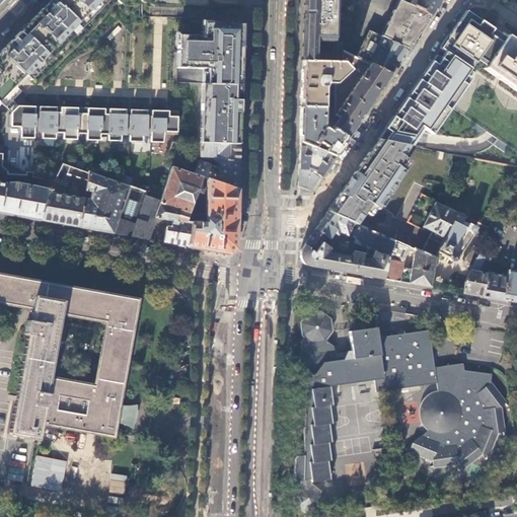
[(50,0),(16,35),(5,47),(0,52),(0,100),(1,99),(13,111),(13,126),(23,126),(22,137),(37,137),(37,131),(44,131),(44,137),(57,138),(58,132),(65,132),(65,138),(78,138),(78,128),(88,128),(88,139),(102,139),(102,133),(109,133),(109,139),(123,140),(123,134),(131,134),(131,140),(143,141),(143,134),(151,135),(151,141),(163,141),(165,130),(178,131),(178,116),(169,115),(169,109),(152,108),(152,115),(149,115),(149,108),(132,108),(131,114),(128,114),(128,108),(111,107),(111,113),(106,113),(106,107),(89,106),(89,113),(79,112),(79,106),(62,106),(62,112),(58,112),(58,106),(41,105),(41,111),(37,111),(38,105),(21,104),(4,88),(22,69),(27,74),(38,64),(40,65),(101,0),(50,0)]
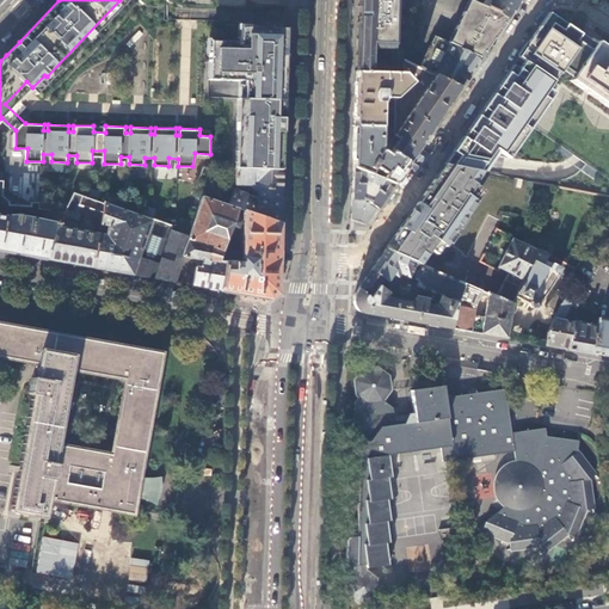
[(120,0),(47,77),(50,80),(128,0),(120,0)]
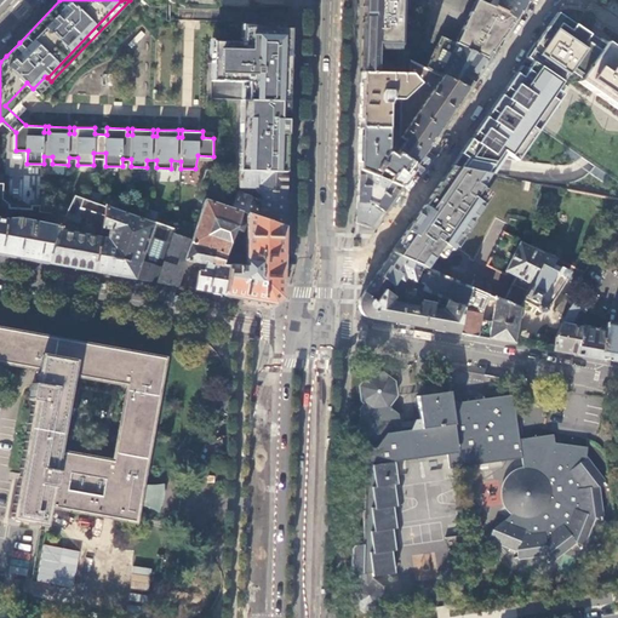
[(364,43),(362,69),(410,70),(410,57),(396,50),(401,41),(400,23),(406,16),(404,7),(402,0),(364,0),(365,9),(364,43)]
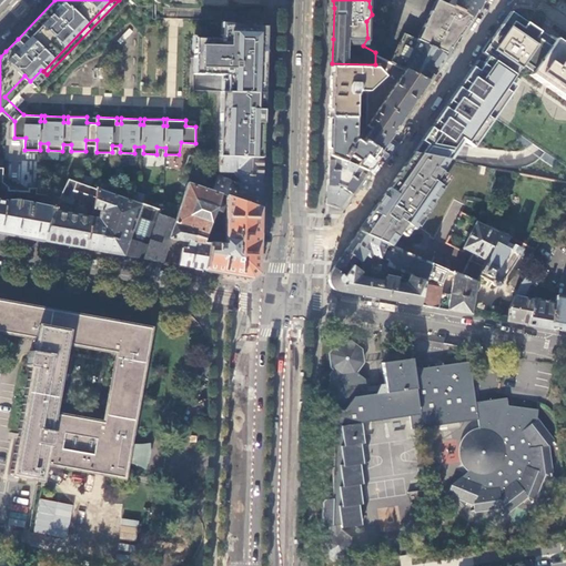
[(440,0),(421,38),(448,51),(462,33),(474,16),(450,0),(440,0)]
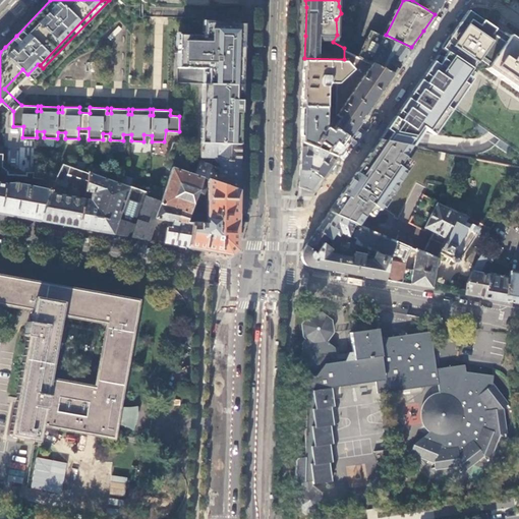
[(412,0),(435,14),(444,0),(412,0)]
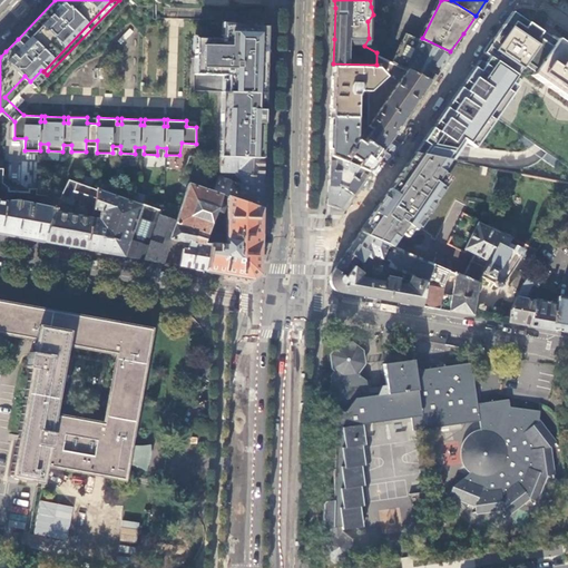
[(526,27),(516,19),(495,48),(522,67),(542,39),(539,36),(544,29),(528,20),(526,27)]
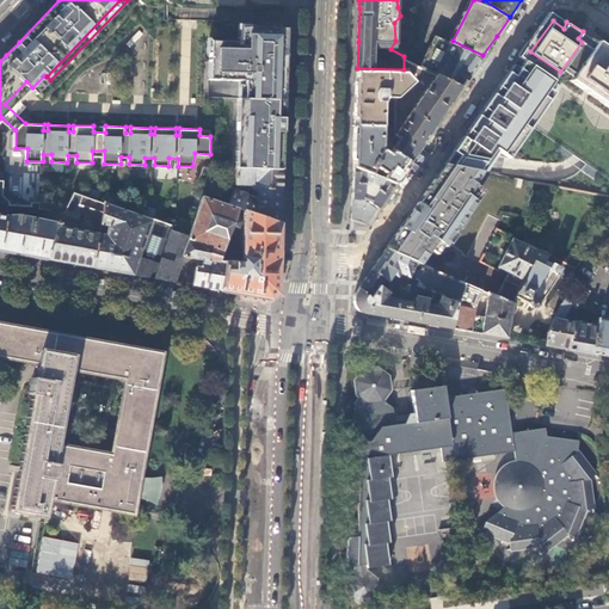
[(284,170),(288,29),(243,28),(241,42),(211,41),(211,63),(215,63),(215,81),(246,82),(246,99),(240,99),(238,167),(284,170)]
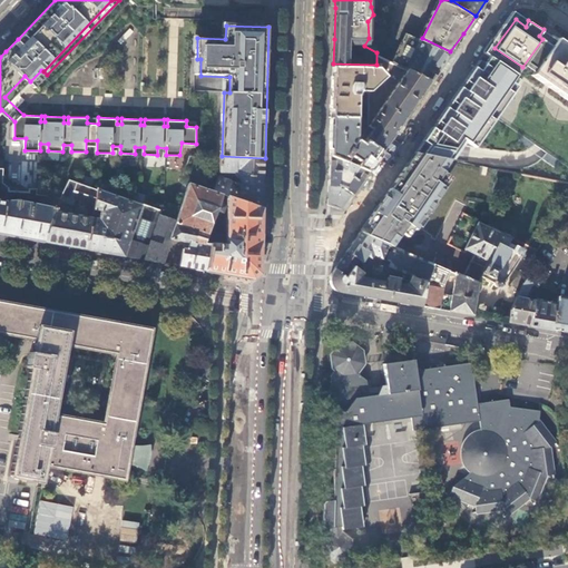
[(409,32),(397,61),(432,77),(441,66),(450,51),(422,38),(409,32)]
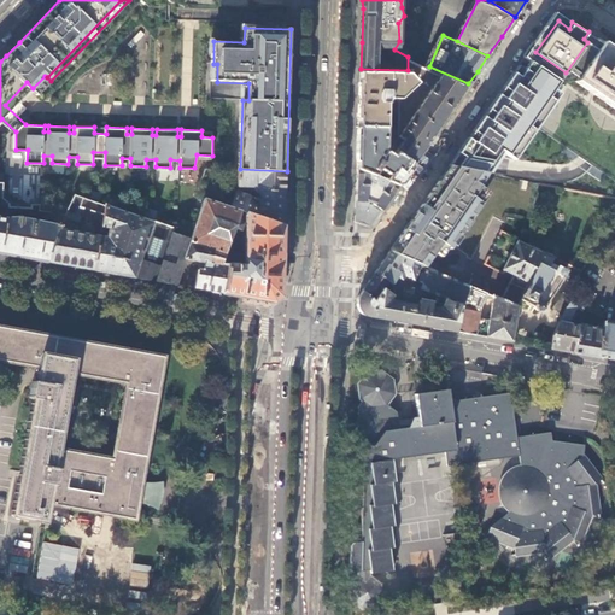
[(614,47),(604,40),(577,81),(614,107),(614,47)]
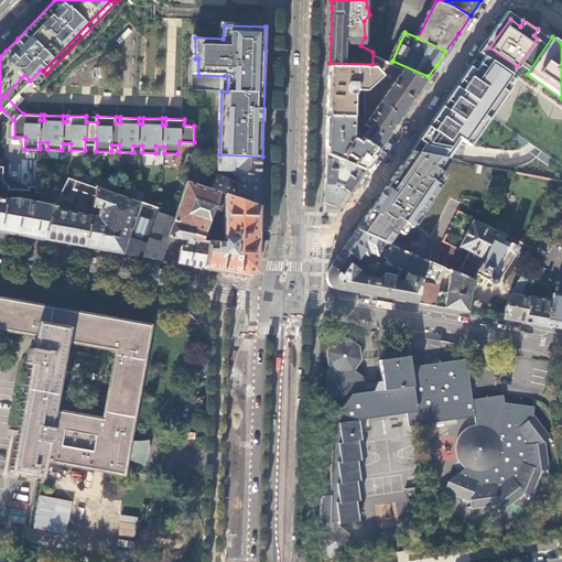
[(425,134),(415,149),(447,155),(453,148),(460,138),(472,146),(516,77),(511,74),(517,66),(489,47),(485,44),(461,78),(425,134)]
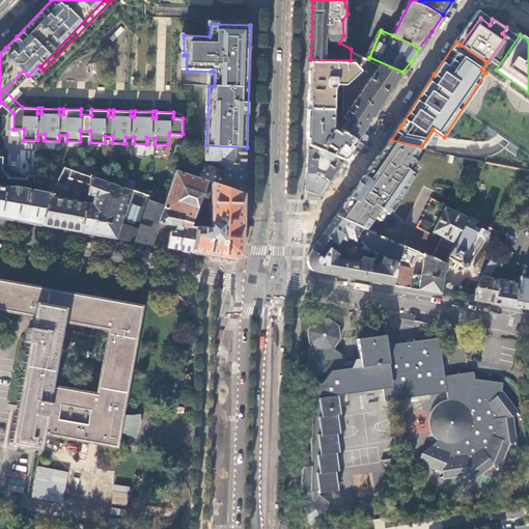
[(344,119),(337,129),(357,139),(368,121),(393,86),(402,72),(369,57),(351,49),(351,60),(351,73),(343,73),(342,83),(341,114),(344,119)]
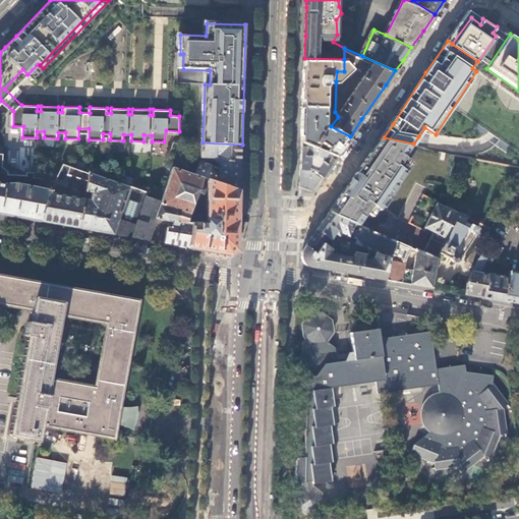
[(303,83),(303,104),(324,106),(325,83),(327,80),(336,81),(337,71),(344,71),(344,59),(304,58),(303,83)]
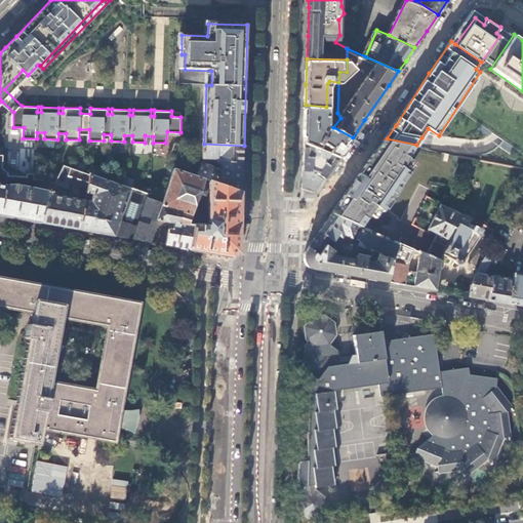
[(326,151),(339,156),(347,147),(353,137),(333,127),(331,129),(325,125),(326,107),(306,105),(305,127),(304,143),(320,149),(326,151)]
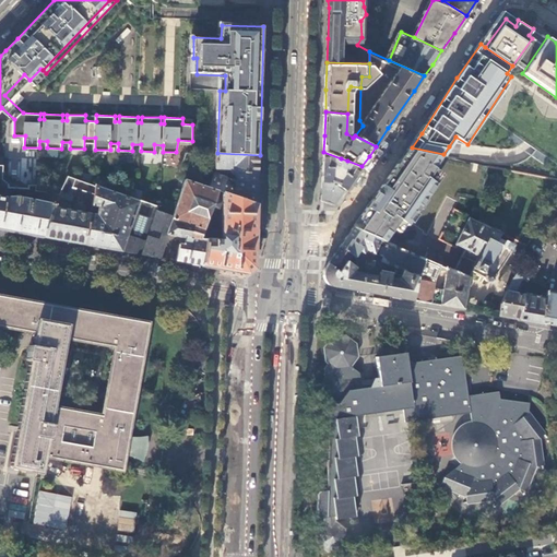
[(428,196),(426,193),(442,169),(436,165),(443,154),(412,147),(402,157),(354,225),(380,237),(383,239),(394,224),(402,229),(407,221),(410,222),(428,196)]
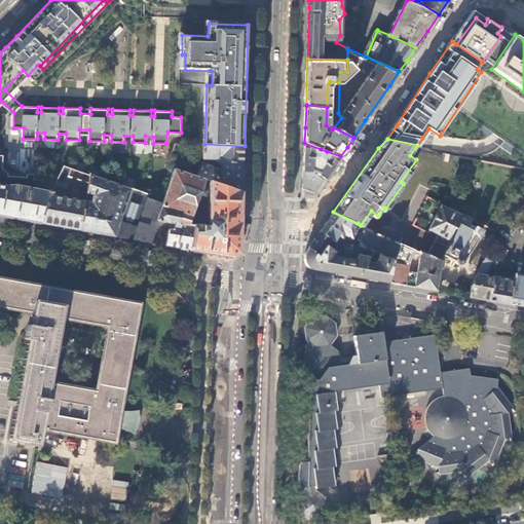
[(182,153),(184,143),(177,143),(175,151),(182,153)]
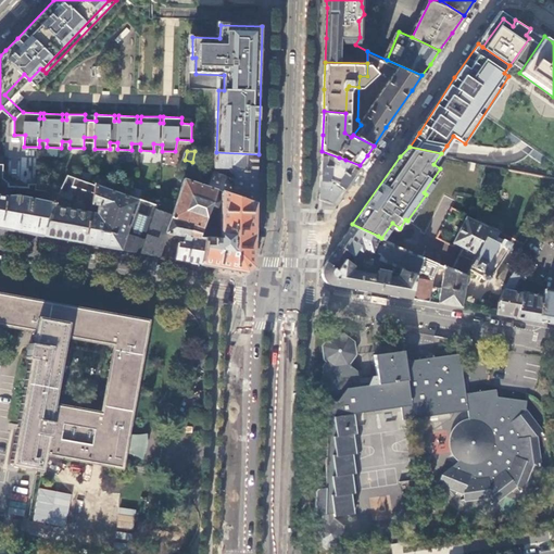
[(216,162),(216,152),(205,151),(205,162),(216,162)]
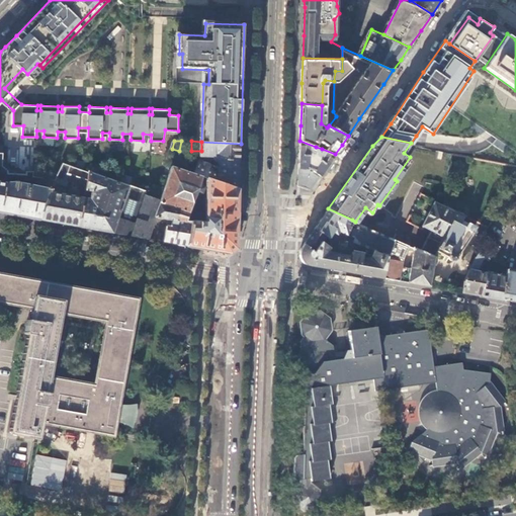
[(316,147),(299,141),(298,164),(297,183),(313,186),(335,154),(322,149),(319,152),(316,153),(316,147)]
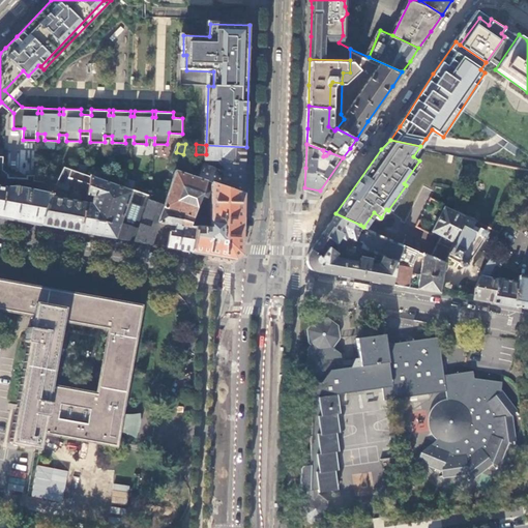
[(212,181),(244,193),(246,147),(206,145),(206,154),(205,158),(221,159),(220,162),(222,162),(222,164),(225,165),(224,167),(222,166),(221,169),(183,154),(176,152),(170,167),(177,169),(207,179),(209,180),(212,181)]
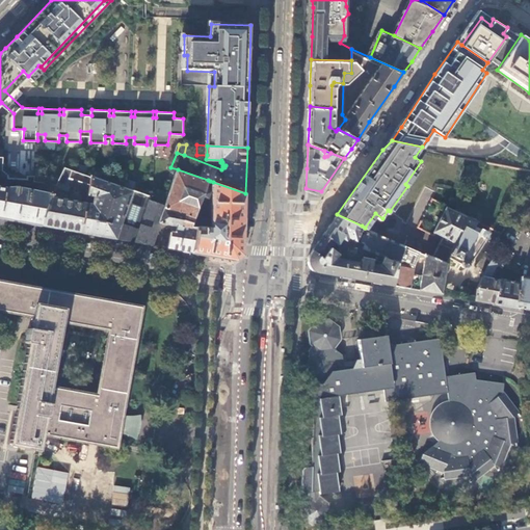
[(89,189),(93,177),(67,167),(60,179),(73,183),(89,189)]
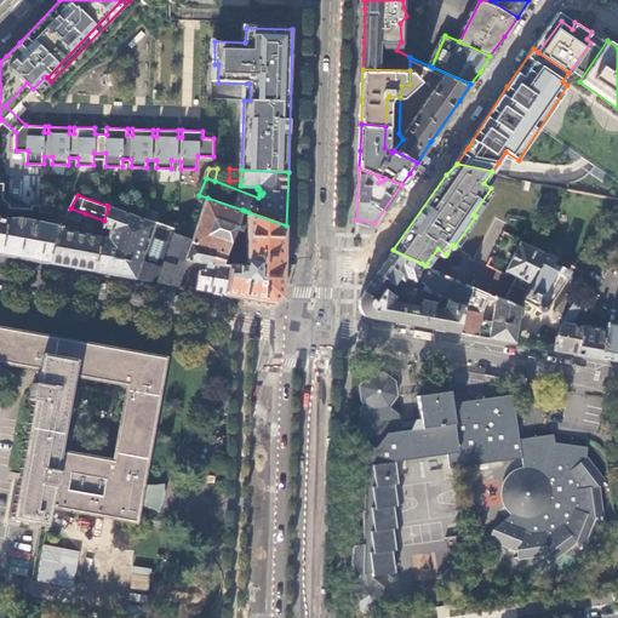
[(207,198),(195,236),(193,241),(216,250),(212,262),(224,263),(225,259),(233,240),(210,232),(216,217),(238,225),(236,228),(242,230),(245,224),(242,223),(244,218),(242,218),(240,217),(242,210),(207,198)]
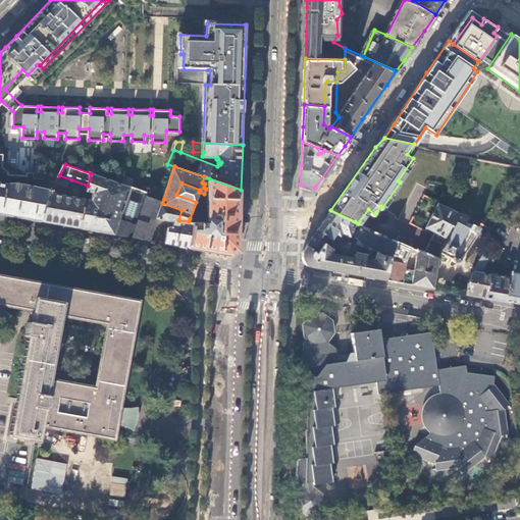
[(86,198),(81,226),(150,239),(162,203),(164,199),(91,173),(88,186),(88,190),(89,190),(87,198),(86,198)]
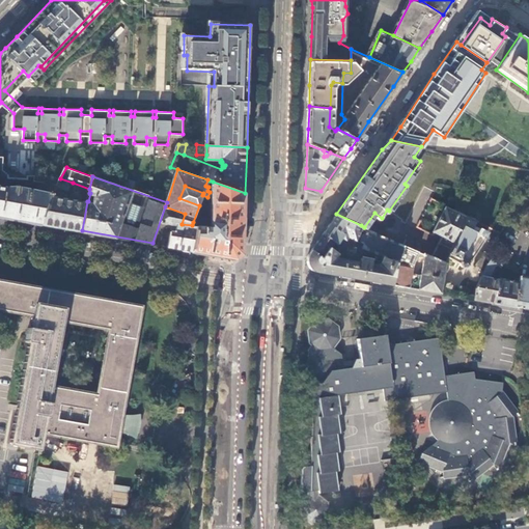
[(73,183),(60,178),(58,183),(58,185),(70,189),(73,183)]
